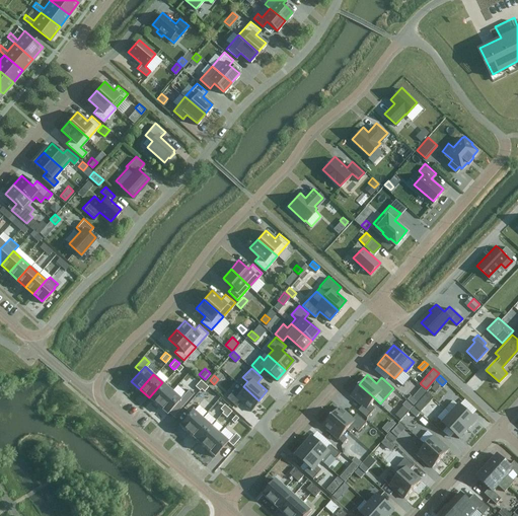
[(200,378),(195,384),(199,388),(201,387),(205,382),(200,378)]
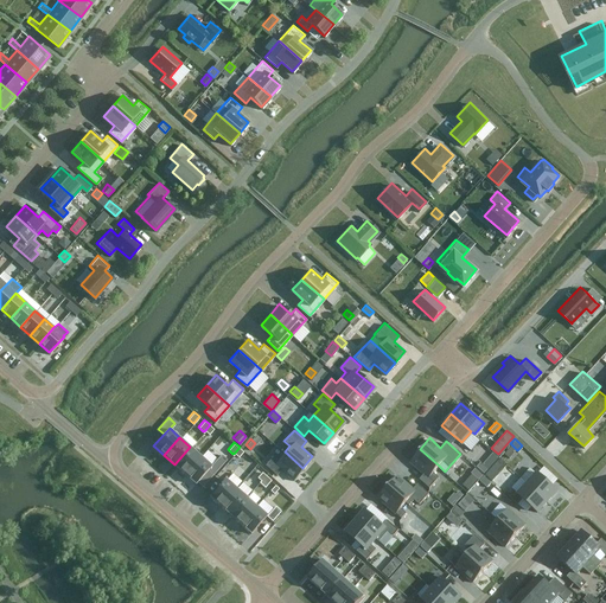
[(190,447),(174,464),(184,473),(201,455),(190,447)]
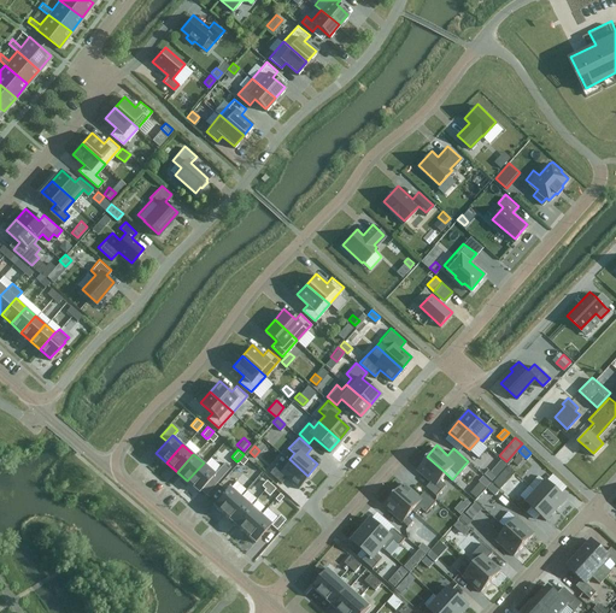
[(427,457),(416,467),(430,479),(426,484),(435,494),(445,483),(440,478),(445,472),(427,457)]
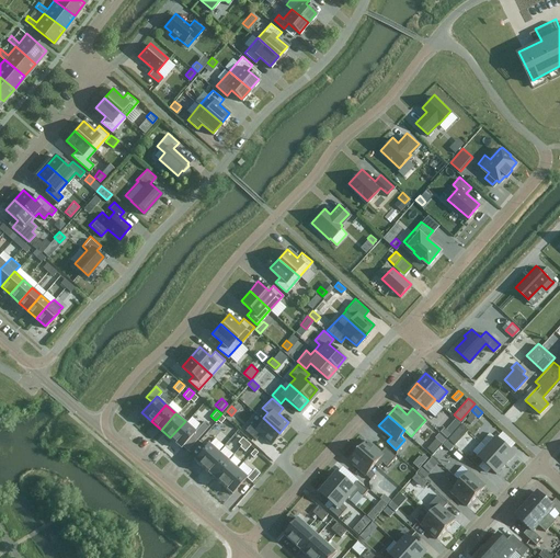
[(455,417),(450,422),(456,426),(460,421),(455,417)]
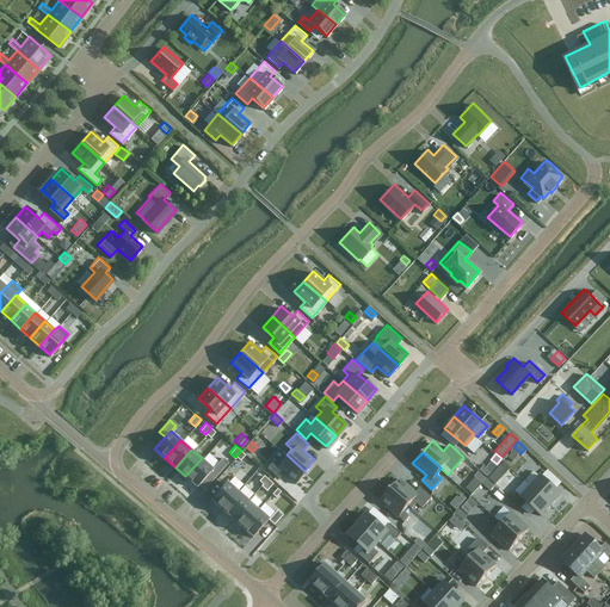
[(276,456),(266,466),(277,476),(282,471),(295,482),(305,471),(287,454),(281,460),(276,456)]
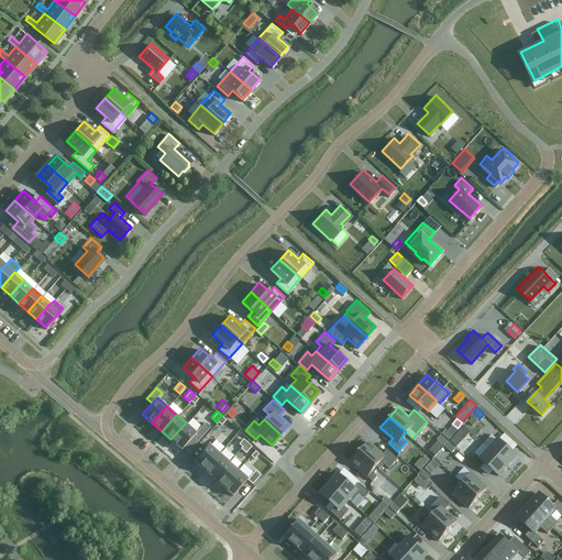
[(186,423),(171,439),(180,448),(195,431),(186,423)]
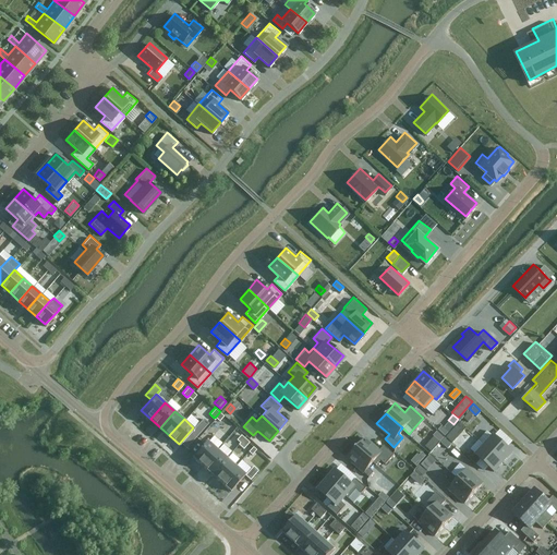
[(459,420),(457,422),(463,429),(465,425),(459,420)]
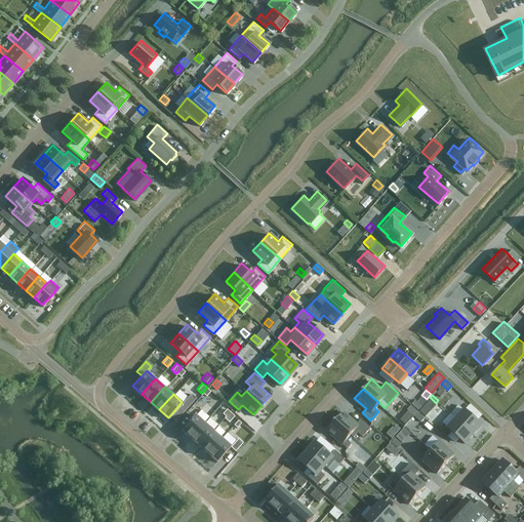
[(415,398),(411,402),(417,408),(421,404),(415,398)]
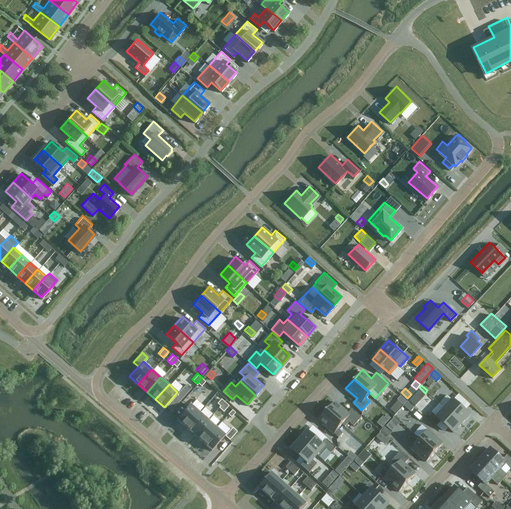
[(400,393),(396,397),(403,403),(406,399),(400,393)]
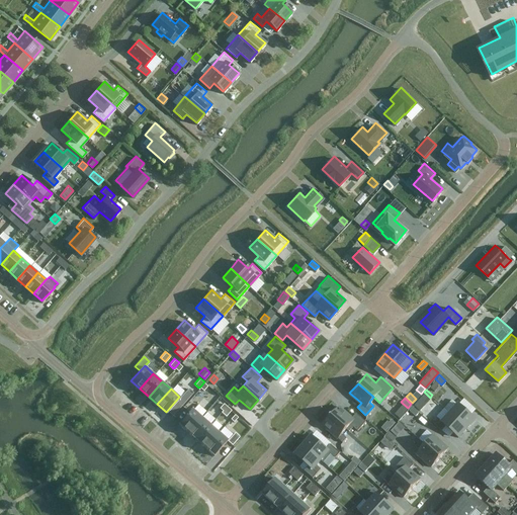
[(451,398),(443,406),(449,411),(466,426),(475,417),(458,402),(457,403),(451,398)]
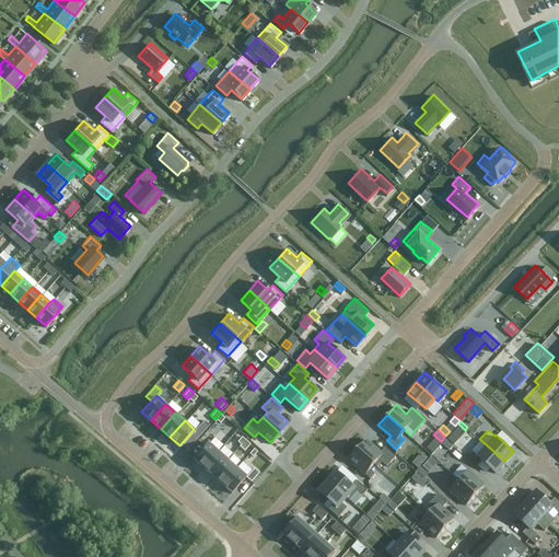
[(452,431),(447,436),(454,442),(458,437),(452,431)]
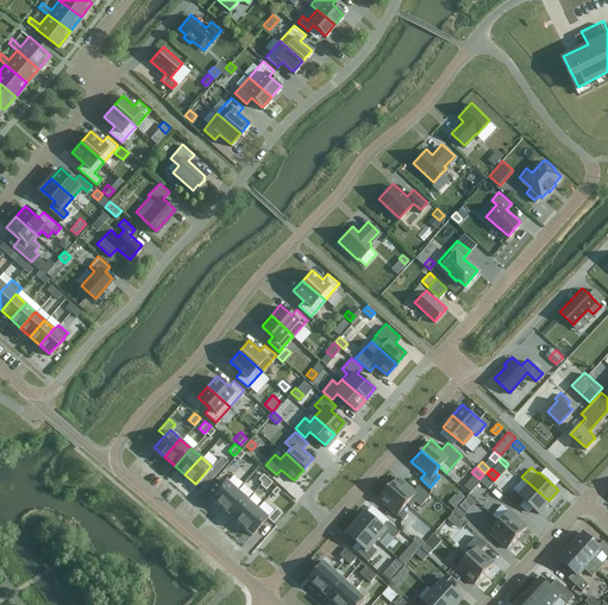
[(226,479),(210,497),(220,506),(236,489),(236,487),(242,480),(233,473),(226,480),(226,479)]
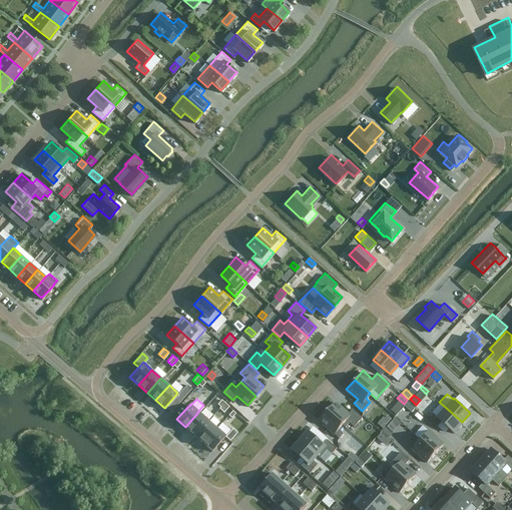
[(219,405),(218,407),(223,411),(228,405),(224,401),(219,405)]
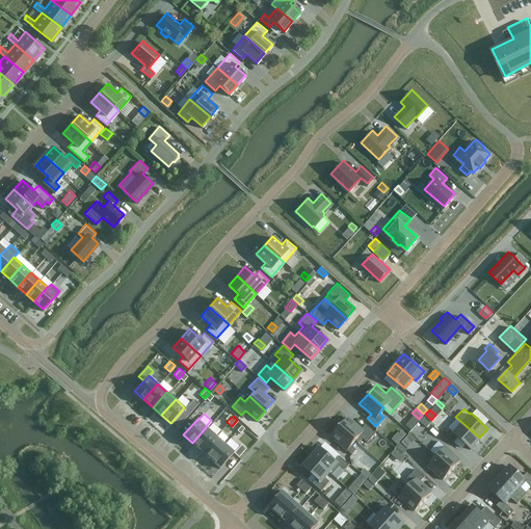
[(347,416),(339,425),(354,439),(355,439),(357,442),(362,437),(367,441),(375,431),(365,422),(361,427),(347,416)]
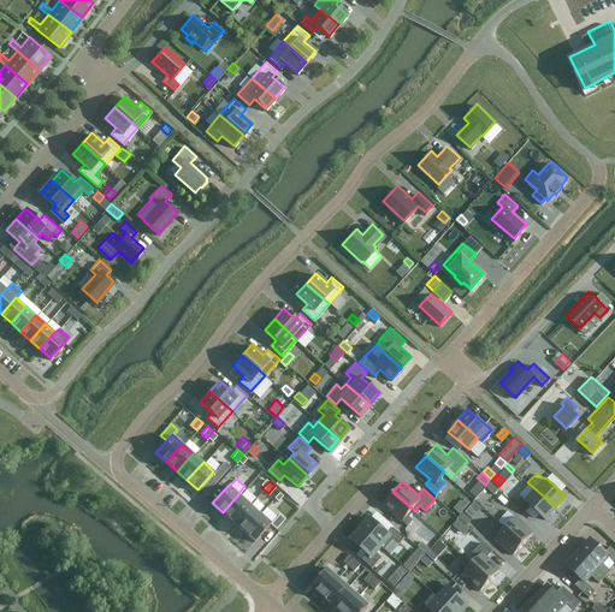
[(490,481),(485,485),(494,492),(497,487),(490,481)]
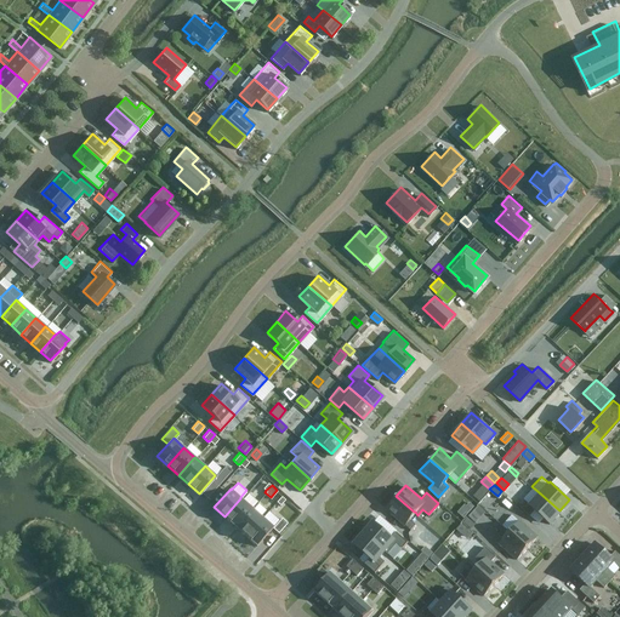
[(477,489),(472,493),(478,498),(483,495),(477,489)]
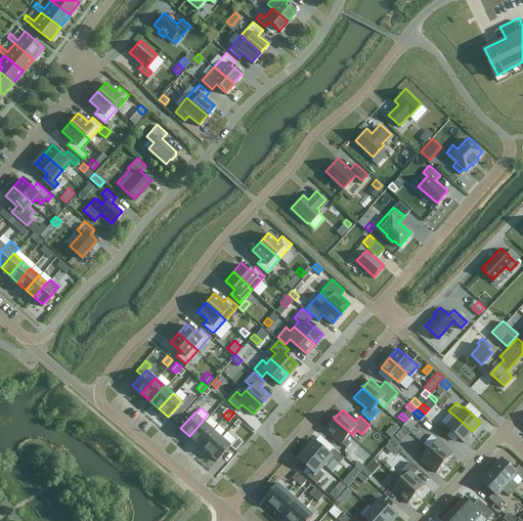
[(203,421),(189,436),(198,443),(212,428),(211,428),(217,422),(209,415),(204,421),(203,421)]
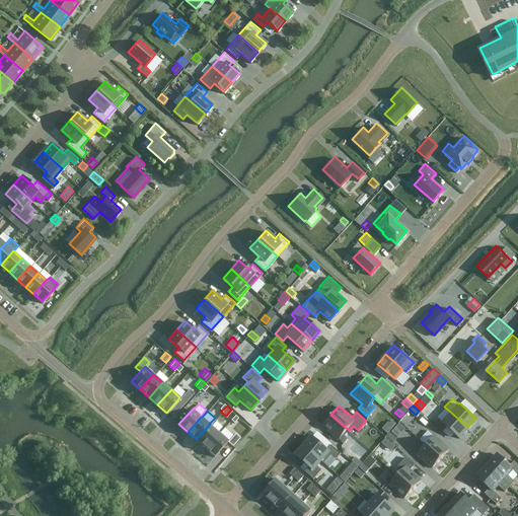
[(438,417),(433,422),(442,430),(446,425),(458,436),(467,427),(450,412),(442,421),(438,417)]
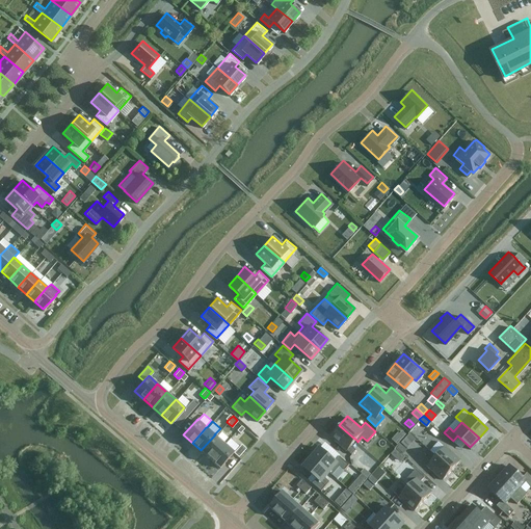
[(339,425),(330,434),(351,452),(355,448),(350,444),(354,439),(339,425)]
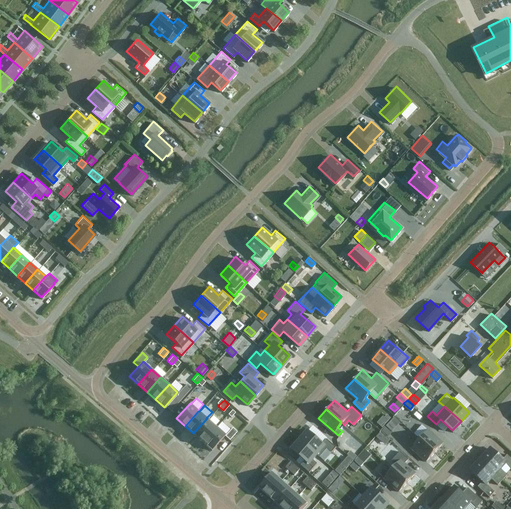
[(394,415),(391,418),(397,424),(400,420),(394,415)]
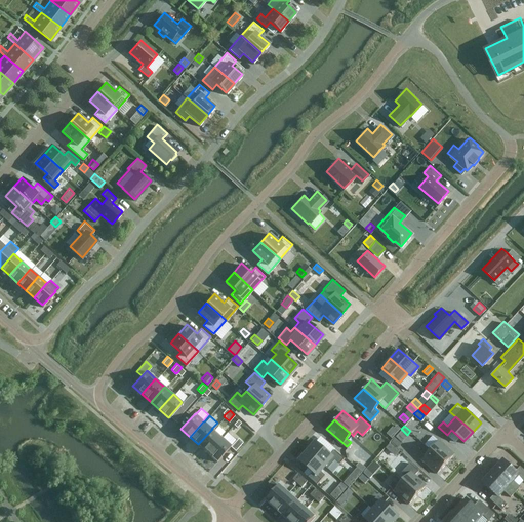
[(212,429),(198,444),(207,452),(220,437),(212,429)]
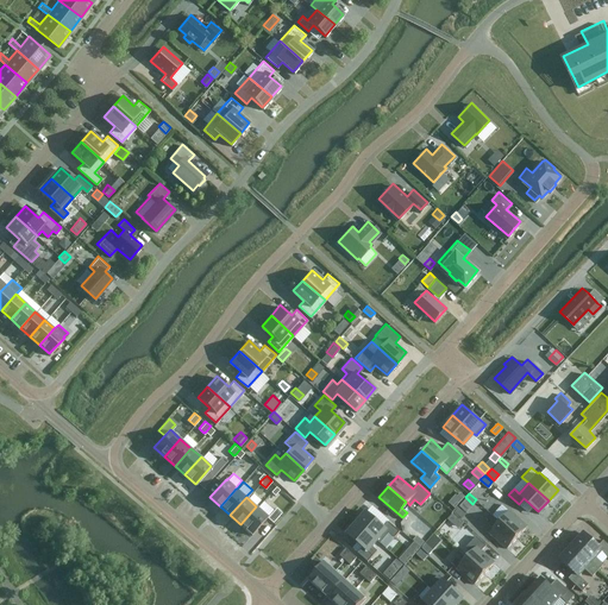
[(457,505),(453,510),(461,516),(465,511),(457,505)]
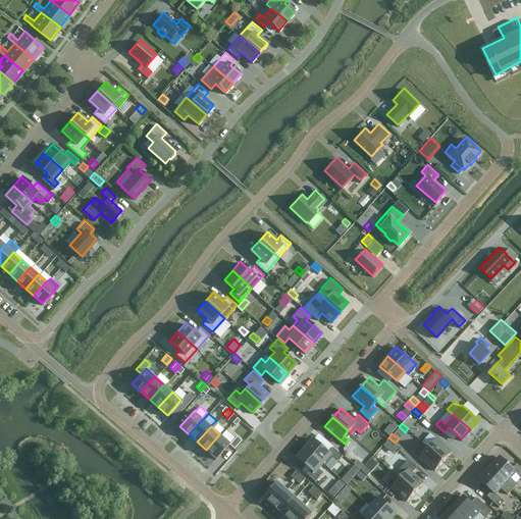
[(219,434),(206,450),(215,458),(228,443),(219,434)]
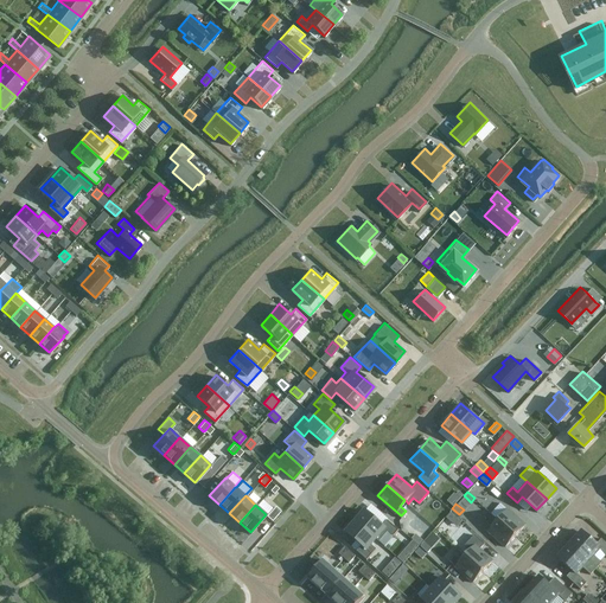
[(275,505),(266,514),(272,519),(280,510),(275,505)]
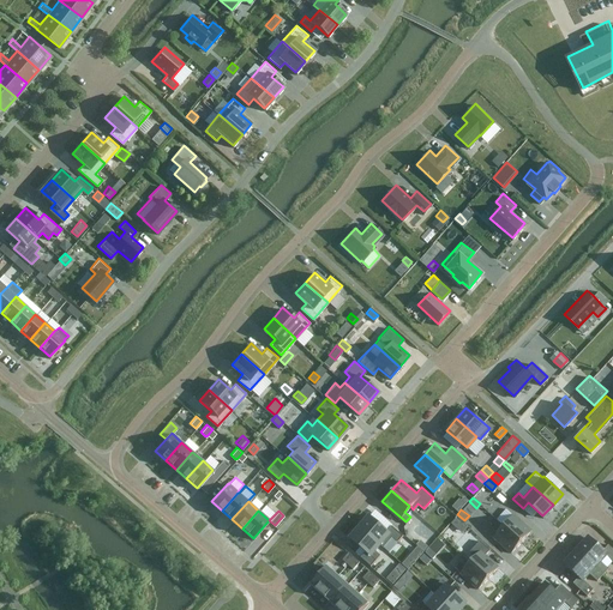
[(514,513),(504,524),(522,541),(532,530),(514,513)]
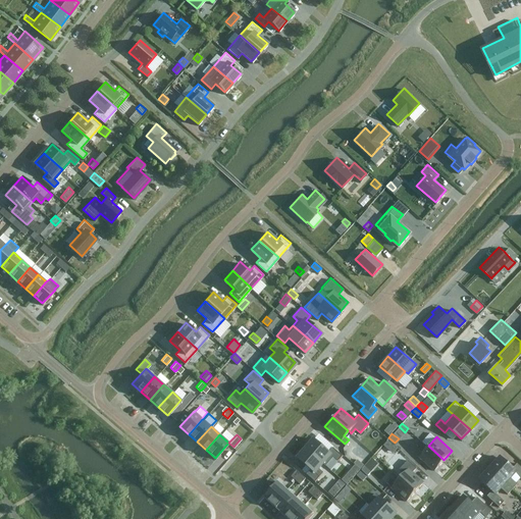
[(313,437),(305,447),(322,462),(325,464),(333,455),(337,459),(342,454),(332,446),(328,450),(313,437)]
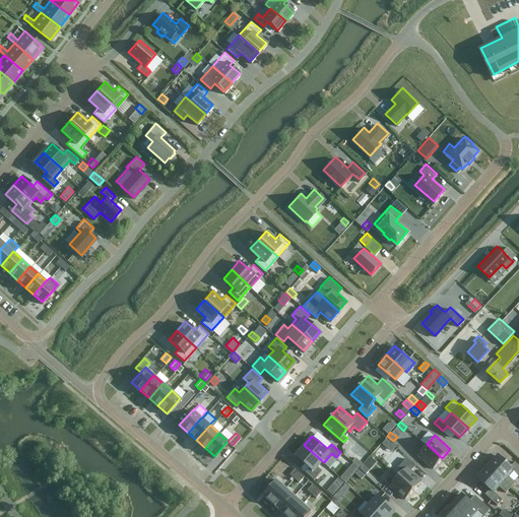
[(386,437),(381,442),(386,446),(390,441),(386,437)]
